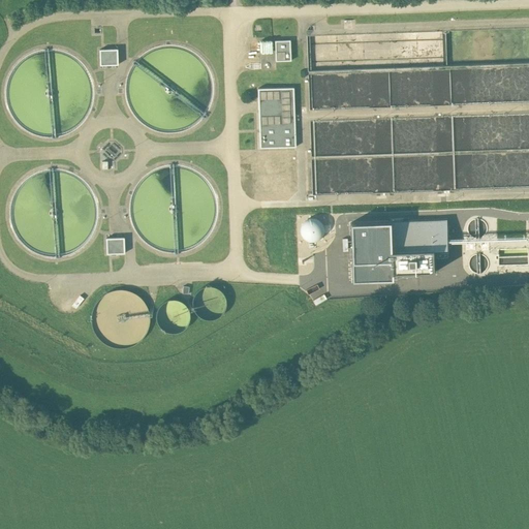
[(260,39),(261,50),(274,50),(273,38),(260,39)]
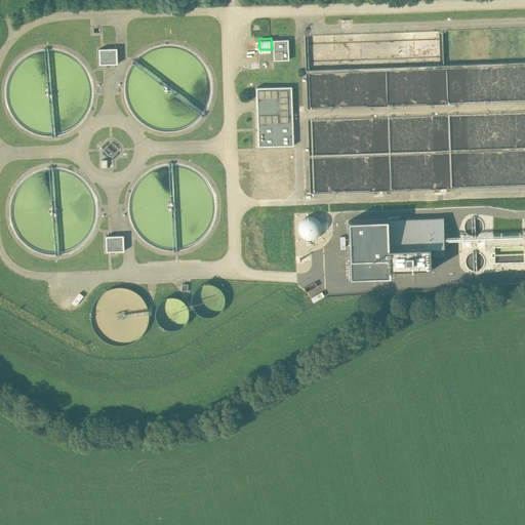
[(275,38),(276,58),(290,57),(290,38),(275,38)]
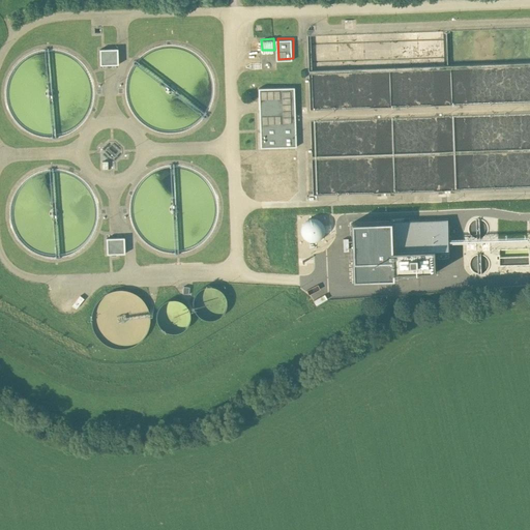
[(118,49),(99,50),(100,63),(119,62),(118,49)]
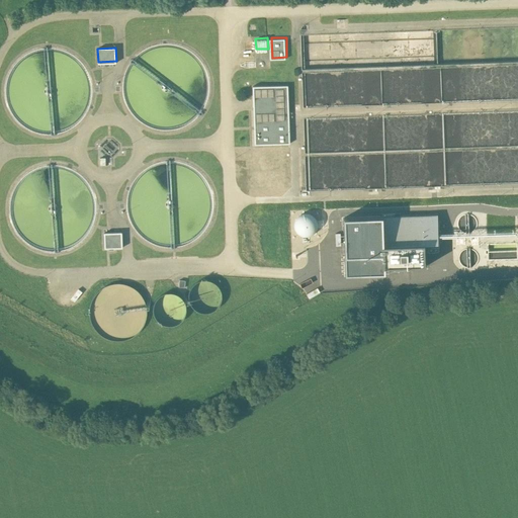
[(288,83),(255,84),(256,142),(290,141),(288,83)]
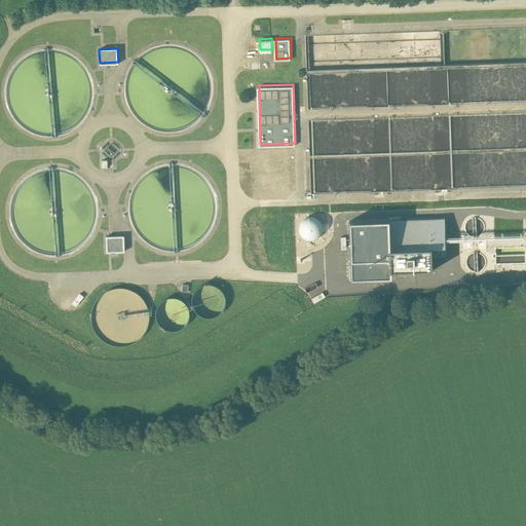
[(260,163),(260,150),(241,151),(241,163),(260,163)]
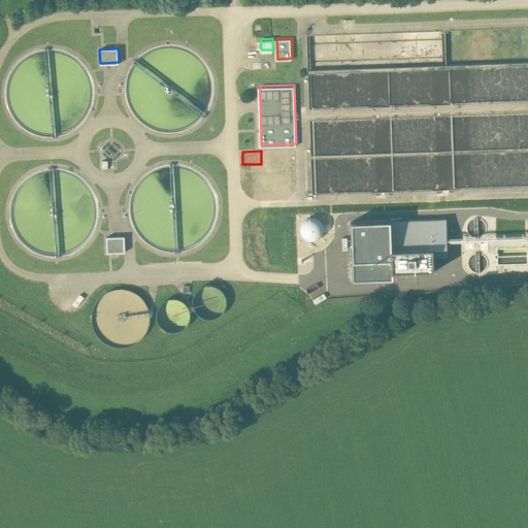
[(258,182),(274,180),(274,169),(257,169),(258,182)]
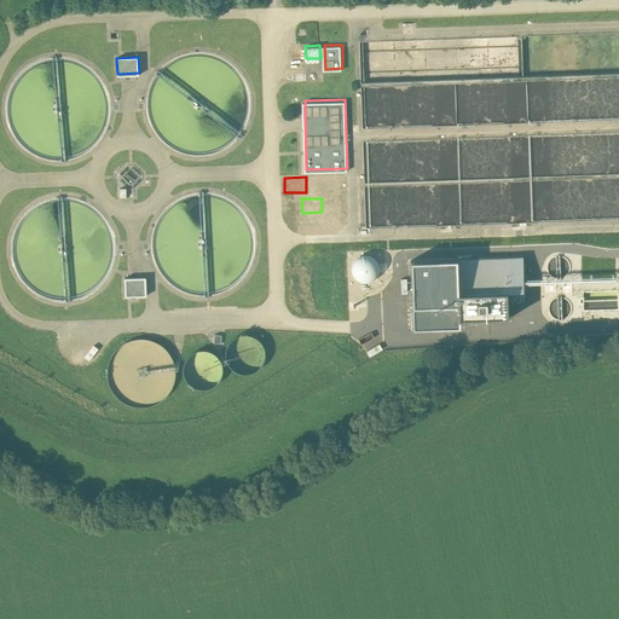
[(339,214),(324,214),(324,229),(339,229),(339,214)]
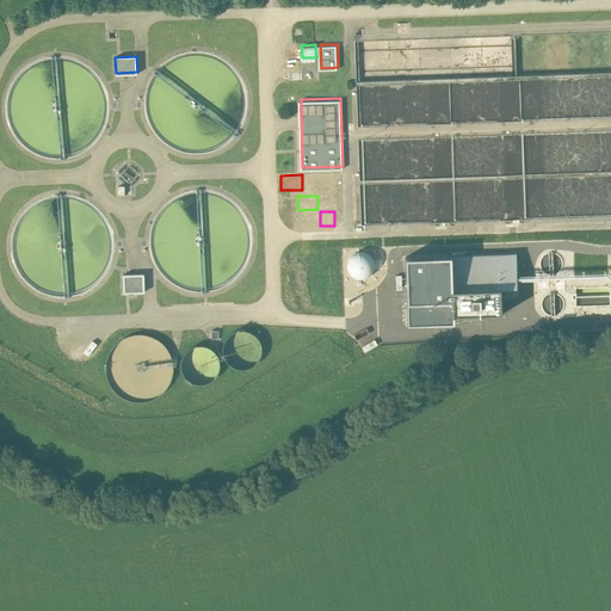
[(352,248),(350,275),(375,276),(376,250),(352,248)]
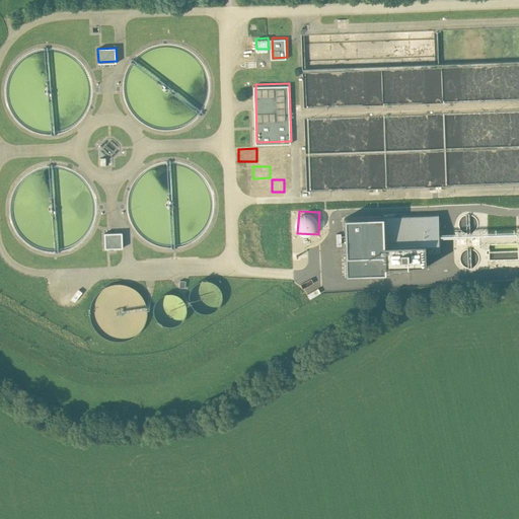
[(439,215),(343,217),(345,275),(387,274),(387,269),(428,268),(428,243),(440,243),(439,215)]
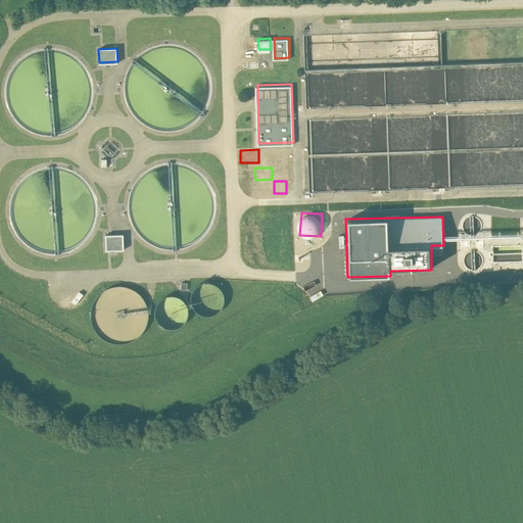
[(123,233),(105,234),(106,248),(124,247),(123,233)]
